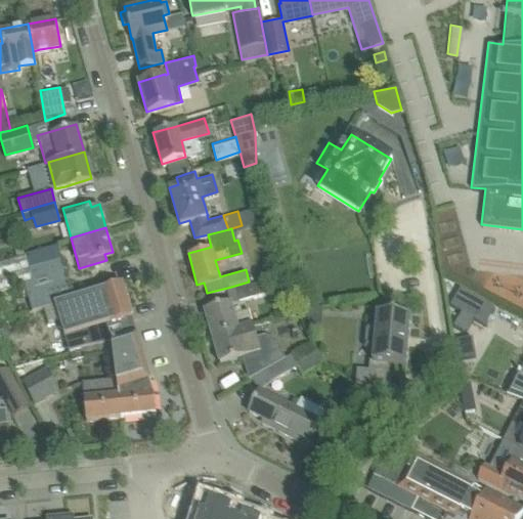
[(56,242),(24,252),(24,254),(0,260),(0,288),(24,282),(28,297),(69,286),(68,282),(69,280),(67,280),(56,242)]
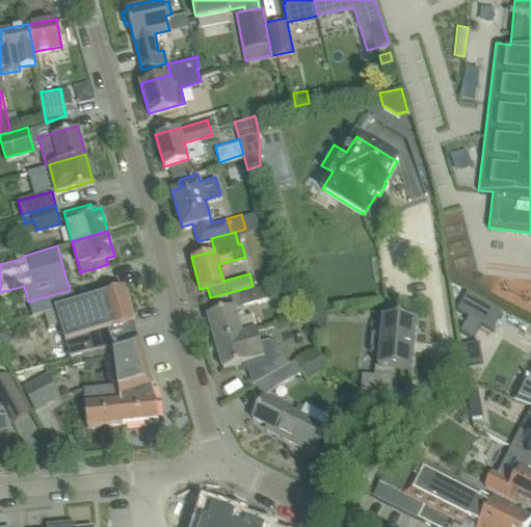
[(241,304),(274,293),(270,282),(253,287),(253,286),(235,291),(238,304),(207,313),(215,340),(256,328),(250,312),(244,313),(241,304)]
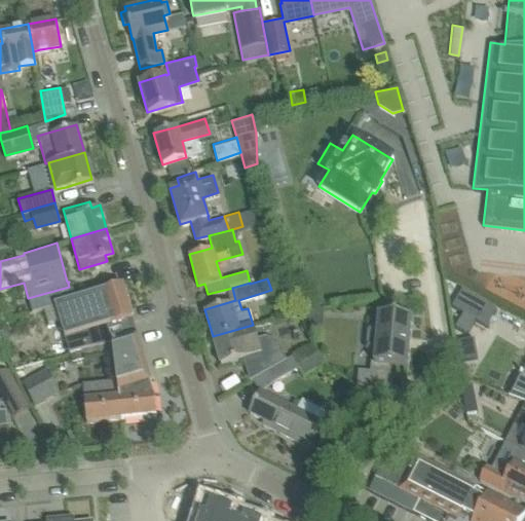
[(101,289),(74,298),(54,303),(59,319),(67,347),(68,350),(69,350),(80,347),(81,347),(81,346),(88,344),(110,341),(111,341),(110,339),(136,332),(122,283),(101,289)]
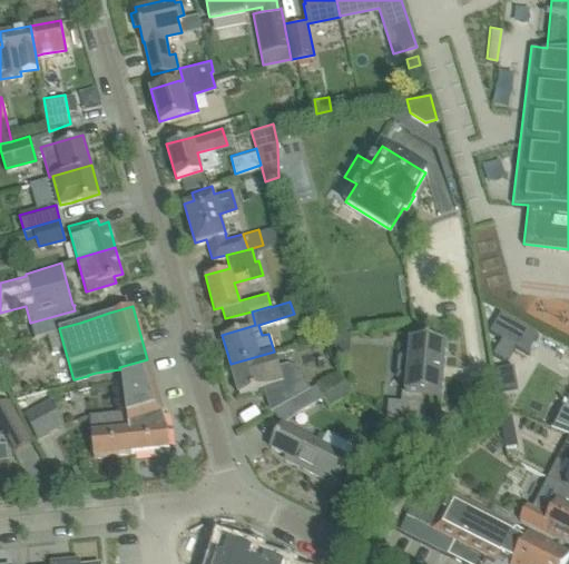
[(59,328),(80,323),(79,320),(77,322),(75,310),(30,323),(35,335),(47,332),(59,328)]
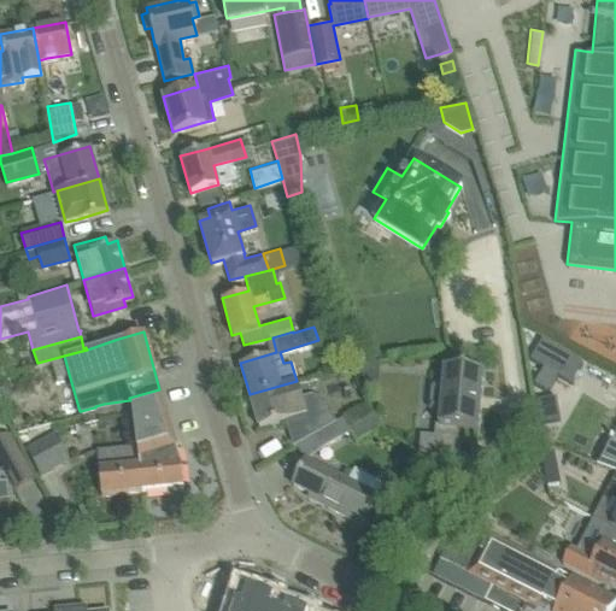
[(540,336),(529,357),(543,365),(533,381),(546,389),(556,372),(569,381),(581,360),(540,336)]
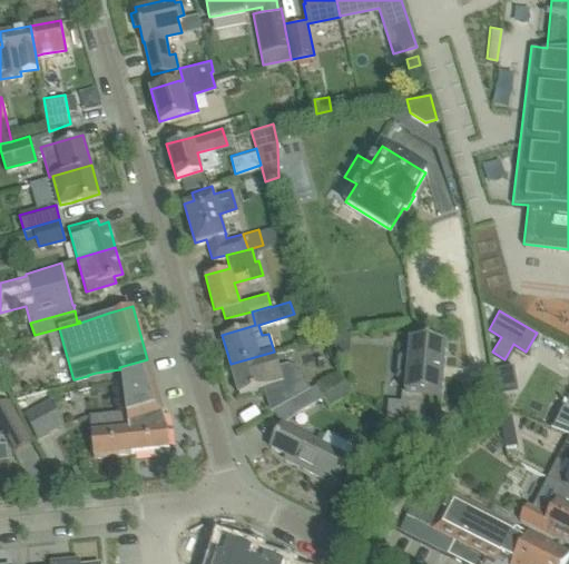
[(315,327),(313,333),(316,337),(322,335),(322,329),(315,327)]
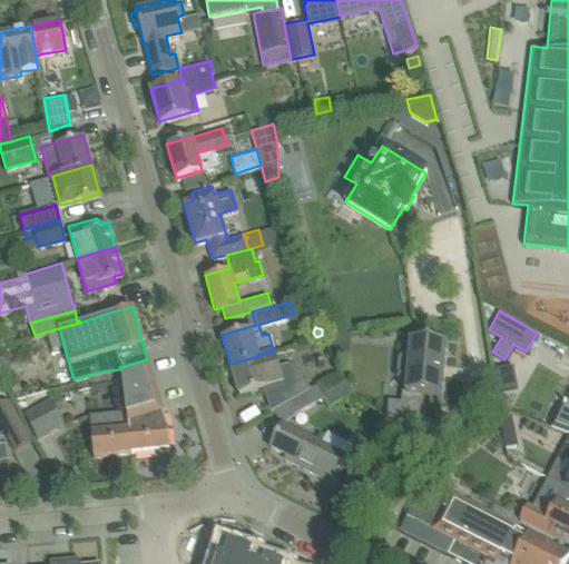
[(59,328),(47,332),(51,348),(64,345),(59,328)]
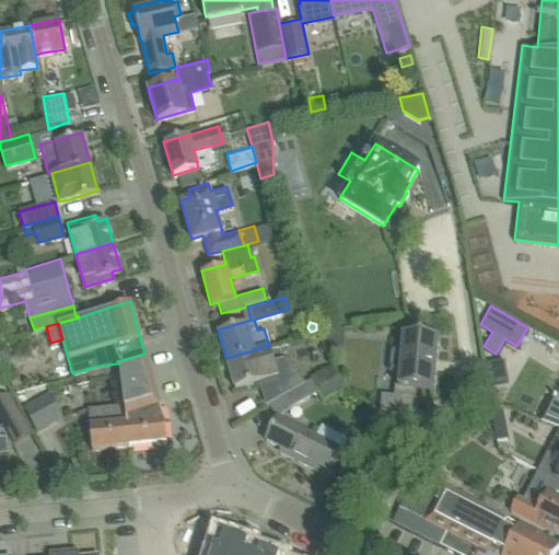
[(379,415),(414,417),(415,395),(414,395),(414,386),(432,388),(437,336),(402,333),(400,348),(391,347),(389,368),(398,369),(397,383),(394,383),(393,393),(380,392),(379,415)]
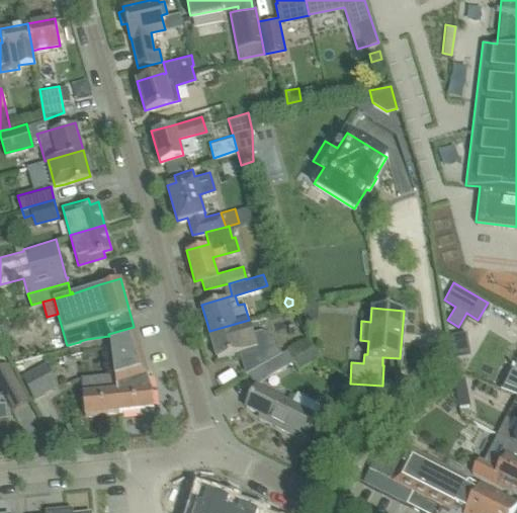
[(0,333),(11,329),(5,315),(0,317),(0,333)]
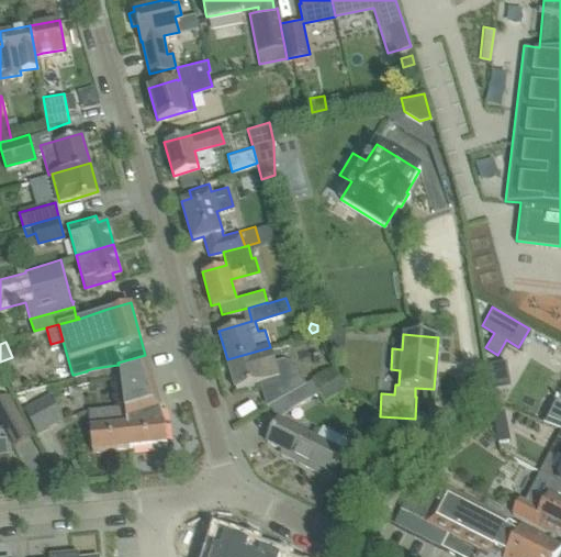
[(270,347),(227,359),(235,388),(256,382),(259,381),(266,404),(304,380),(293,360),(283,357),(275,360),(270,347)]
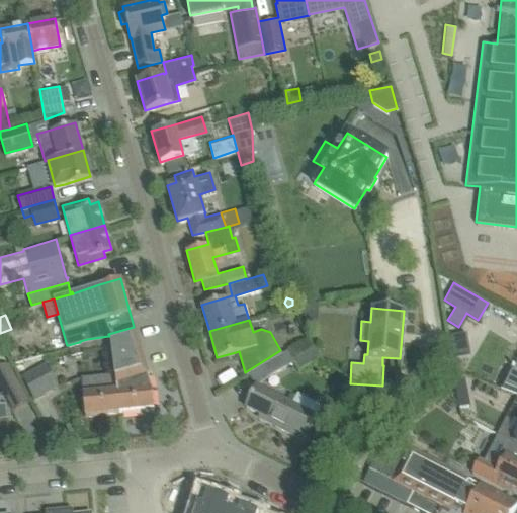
[(109,336),(113,372),(146,368),(134,327),(108,334),(109,336)]
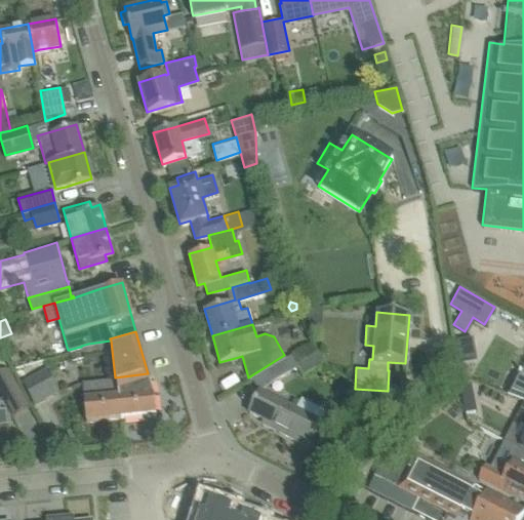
[(472,335),(456,338),(460,359),(476,356),(472,335)]
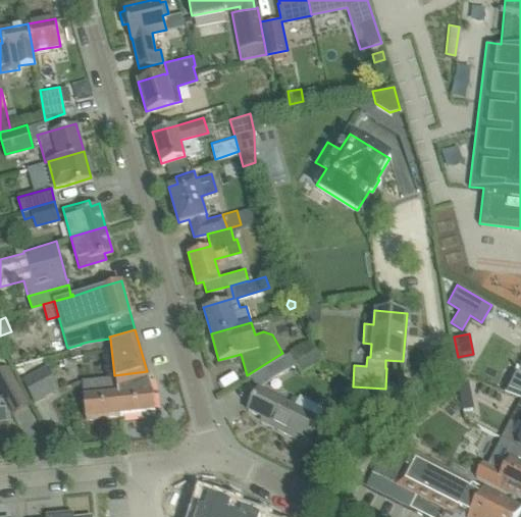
[(80,345),(68,348),(71,356),(82,353),(80,345)]
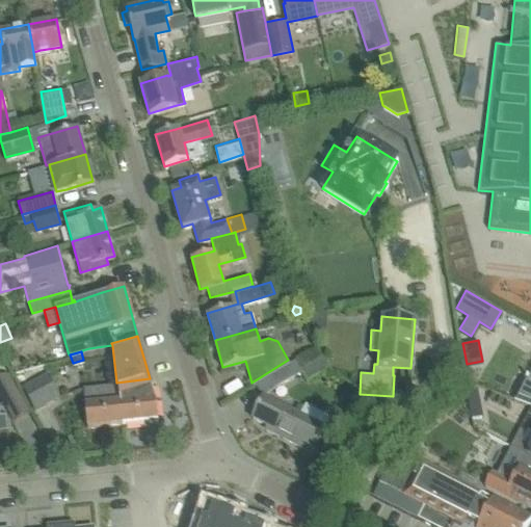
[(317,356),(300,365),(302,370),(306,377),(326,366),(320,353),(317,356)]
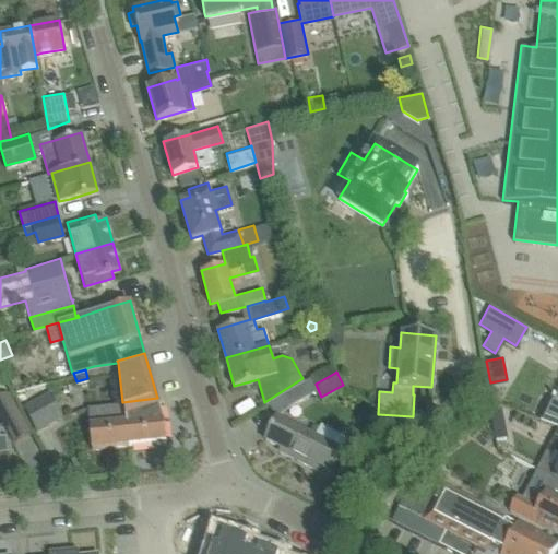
[(316,384),(310,374),(303,378),(264,402),(265,402),(268,401),(275,415),(276,414),(293,403),(318,389),(316,384)]
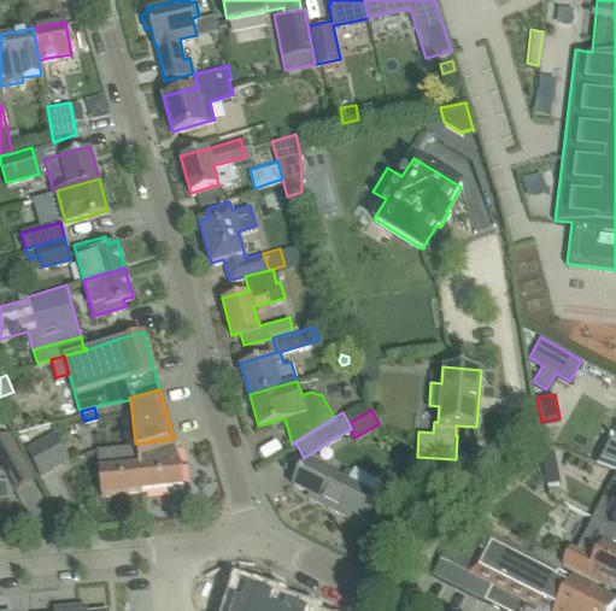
[(615,422),(609,439),(605,436),(596,460),(614,468),(615,468),(615,422)]
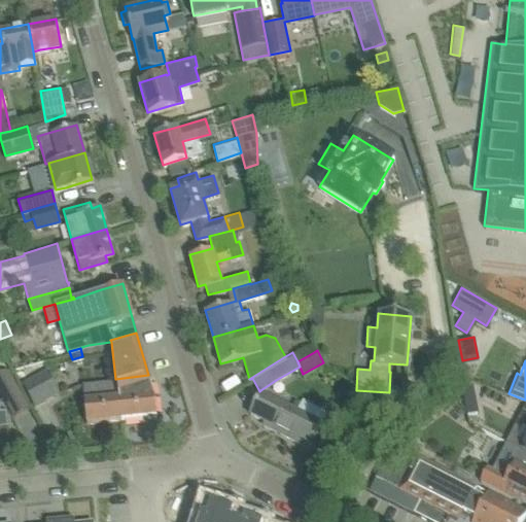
[(21,364),(13,369),(19,377),(26,373),(21,364)]
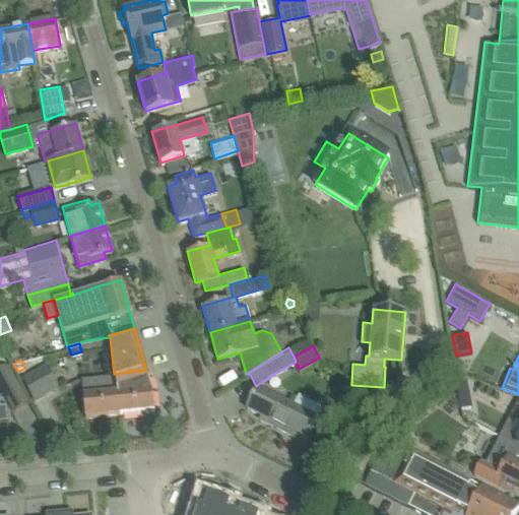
[(6,362),(0,365),(0,384),(13,410),(28,402),(15,380),(6,362)]
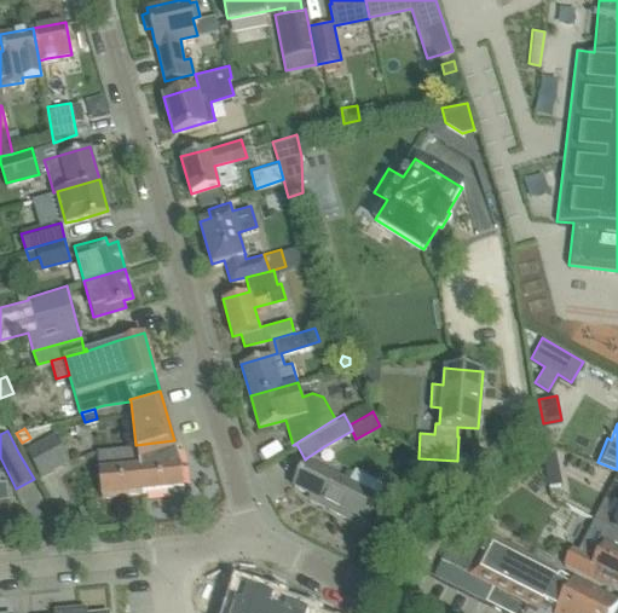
[(40,474),(68,458),(53,433),(26,449),(40,474)]
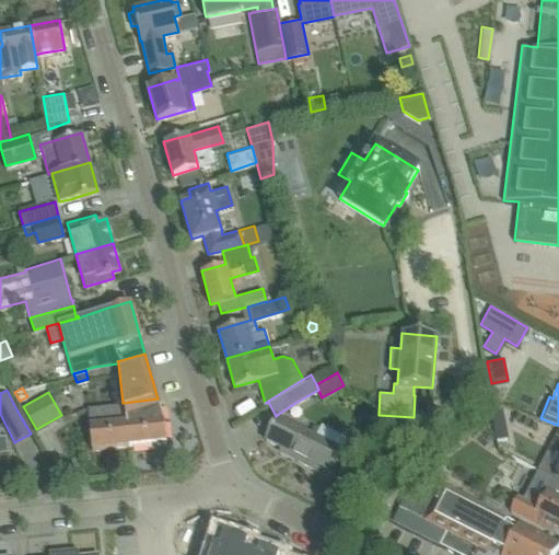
[(158,399),(123,403),(128,444),(165,440),(163,417),(158,399)]
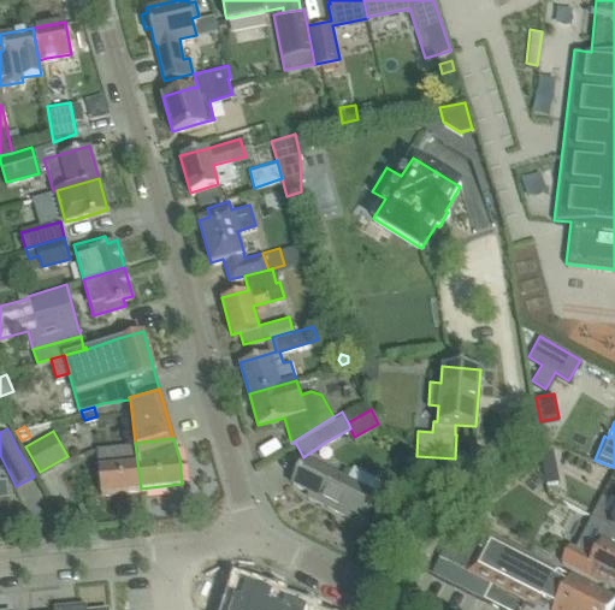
[(96,446),(98,460),(100,492),(141,489),(135,443),(96,446)]
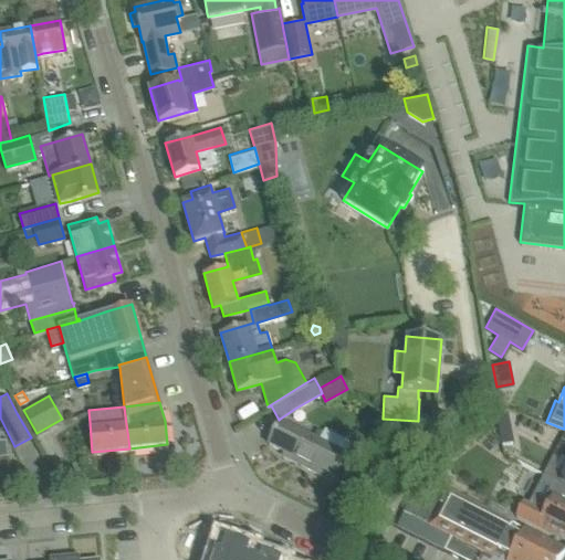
[(374,408),(363,409),(364,422),(376,421),(374,408)]
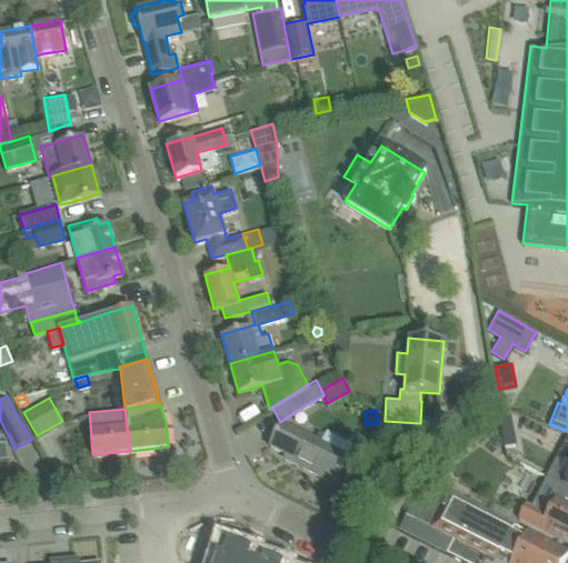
[(509,416),(498,420),(500,433),(511,431),(509,416)]
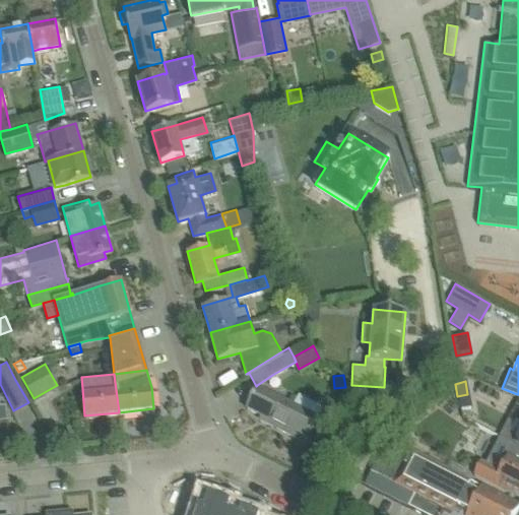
[(257,385),(256,386),(246,405),(276,422),(274,425),(306,441),(312,429),(314,430),(315,427),(313,426),(318,416),(293,403),(257,385)]
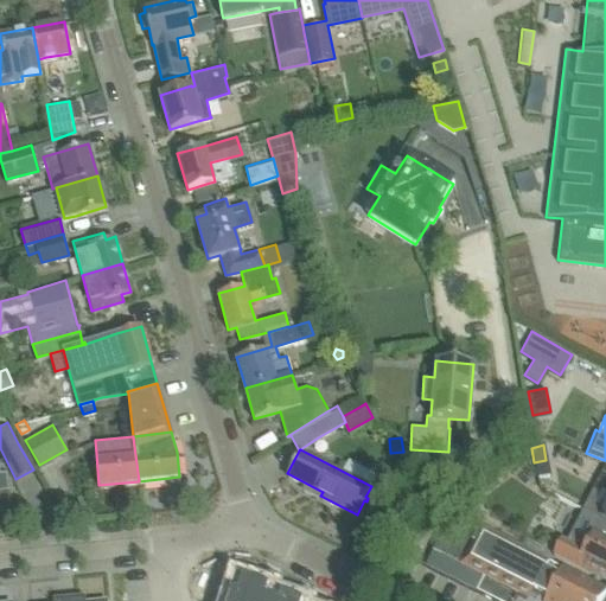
[(605,460),(604,460),(595,475),(605,480),(605,498),(599,515),(605,517),(605,460)]
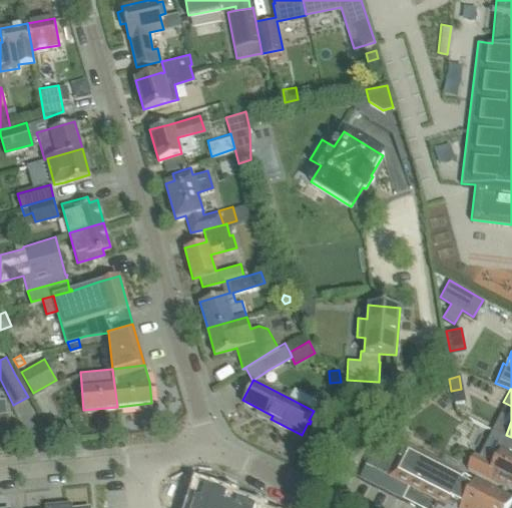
[(365,459),(363,463),(387,475),(407,486),(402,497),(423,507),(511,507),(511,497),(463,472),(450,466),(404,442),(404,444),(378,450),(372,447),(365,459)]
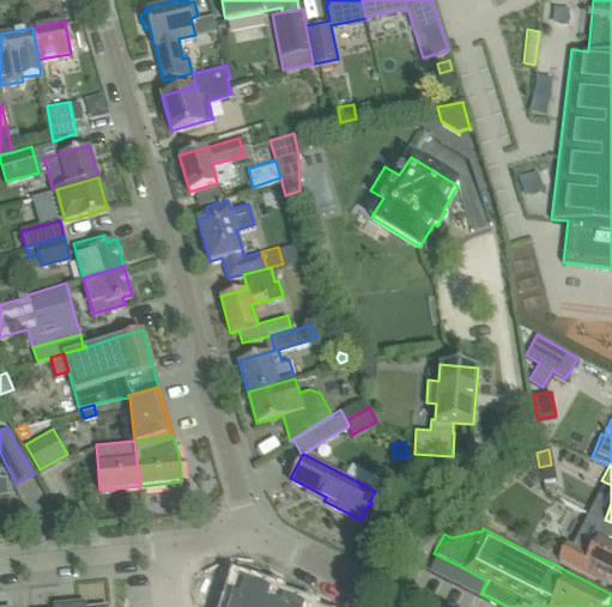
[(611,544),(598,536),(589,552),(565,540),(555,535),(549,547),(544,546),(538,557),(553,564),(557,557),(601,580),(604,575),(611,577),(611,544)]
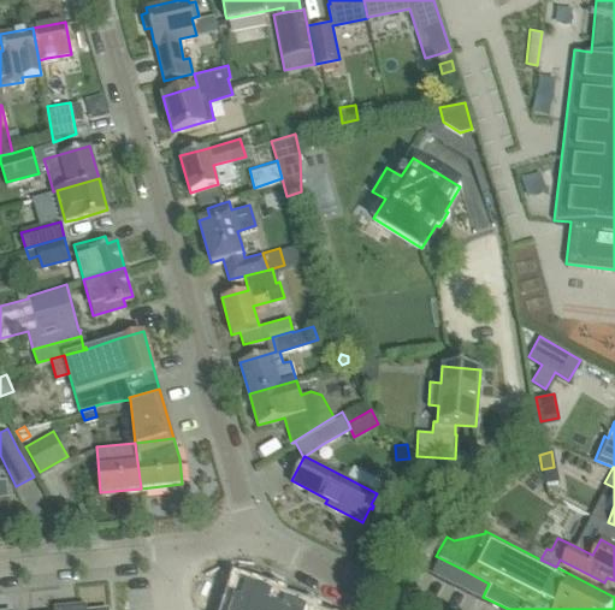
[(300,609),(285,605),(284,605),(283,609),(275,609),(270,609),(273,599),(275,597),(246,587),(246,590),(241,603),(234,600),(234,602),(230,609),(300,609)]
